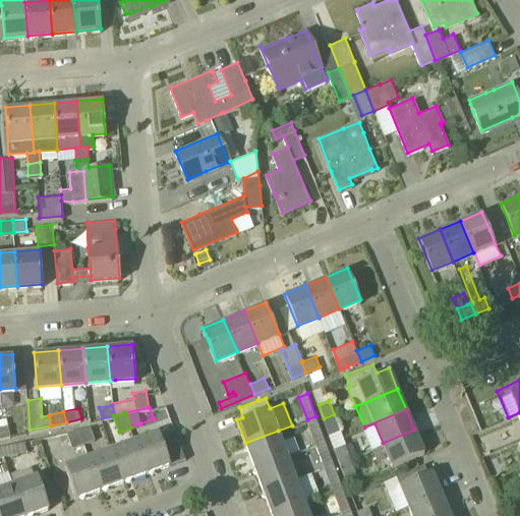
[(334,414),(324,418),(329,433),(339,428),(334,414)]
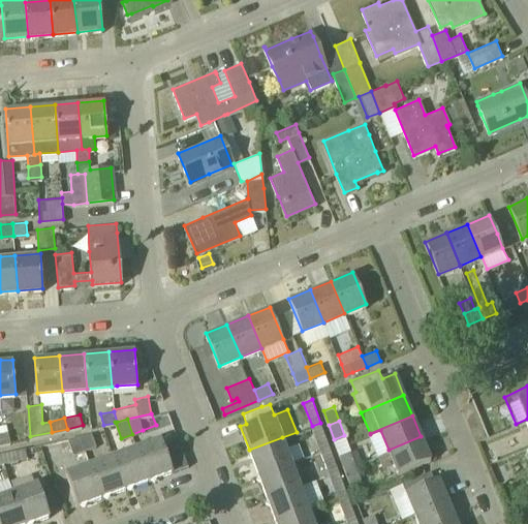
[(320,423),(312,426),(320,450),(330,447),(320,423)]
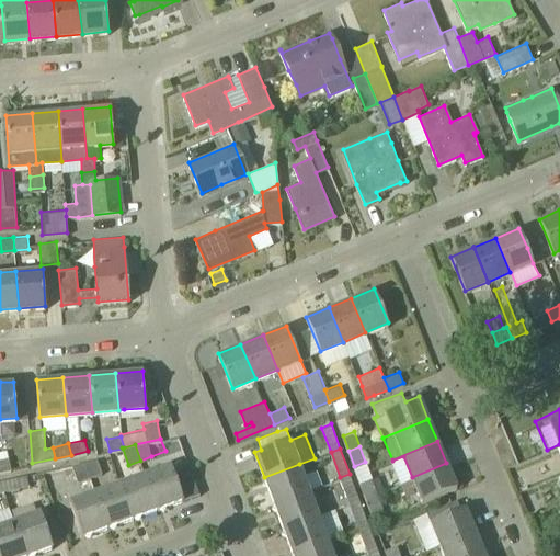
[(9,456),(0,457),(0,471),(11,468),(9,456)]
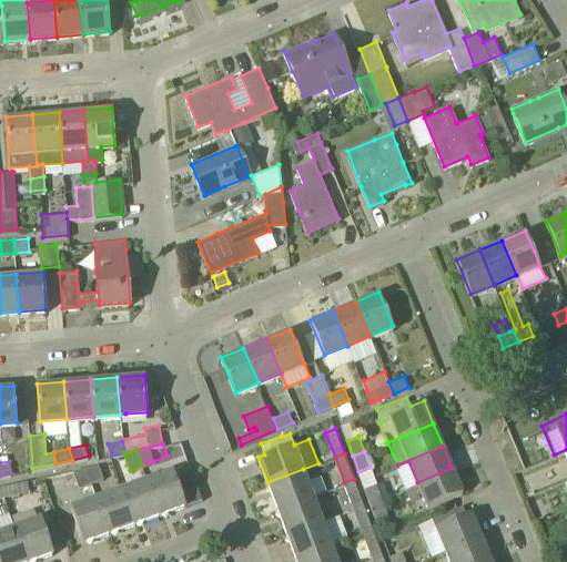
[(85,466),(91,481),(103,477),(99,462),(85,466)]
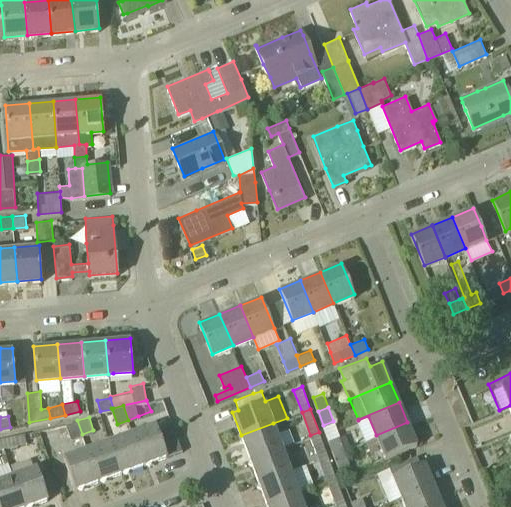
[(71,438),(82,434),(77,420),(66,423),(71,438)]
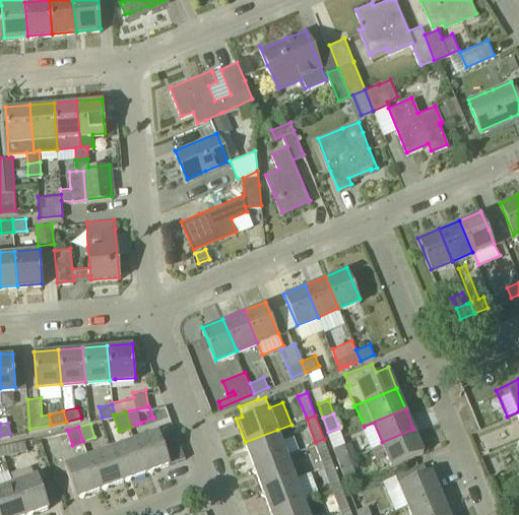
[(423,450),(413,429),(382,442),(390,463),(423,450)]
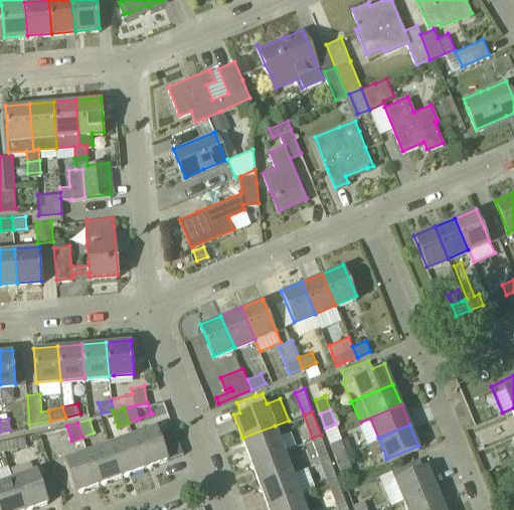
[(144,466),(168,458),(156,426),(133,434),(144,466)]
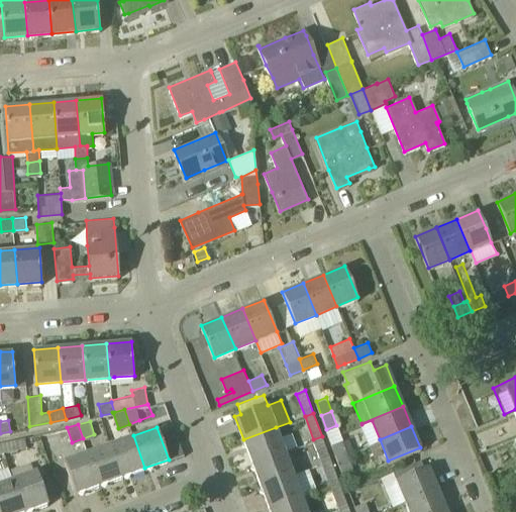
[(251,463),(284,450),(276,427),(243,439),(251,463)]
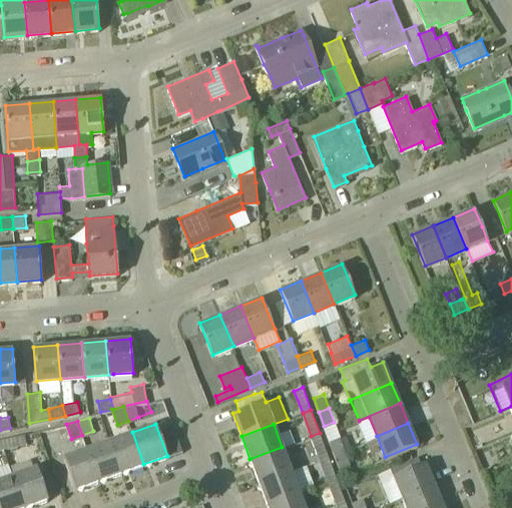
[(143,464),(132,432),(109,440),(121,472),(143,464)]
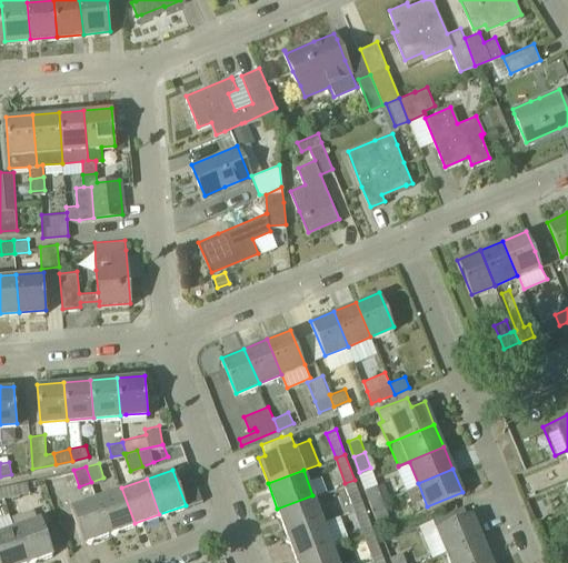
[(28,480),(1,486),(3,496),(30,491),(28,480)]
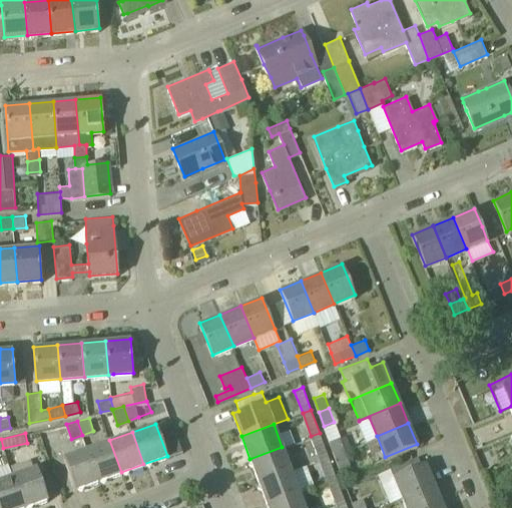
[(311,436),(319,458),(328,455),(320,433),(311,436)]
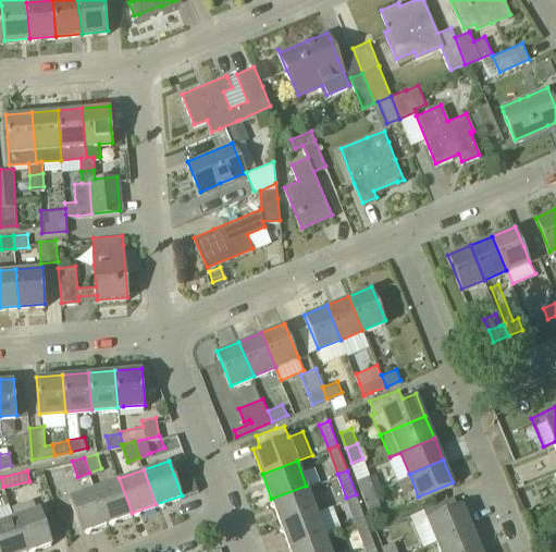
[(362,492),(374,489),(368,474),(357,478),(362,492)]
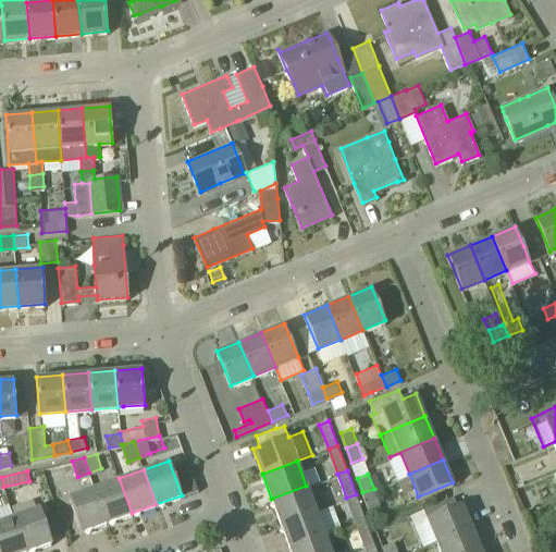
[(95,487),(90,475),(65,485),(82,531),(107,522),(95,487)]
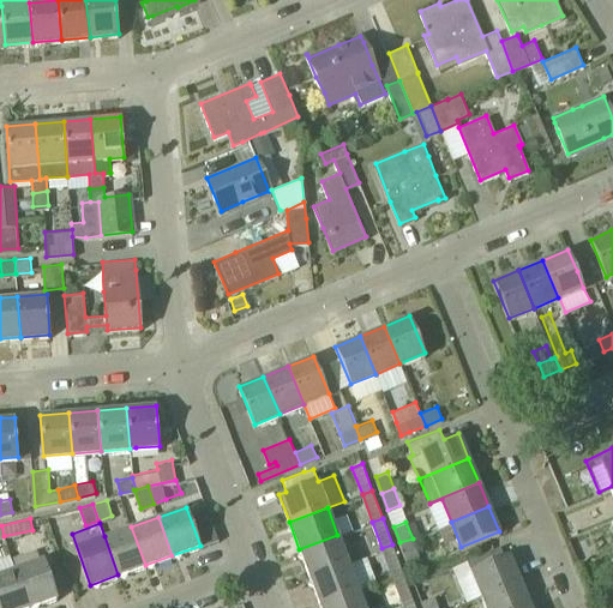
[(131,527),(104,536),(118,575),(145,565),(131,527)]
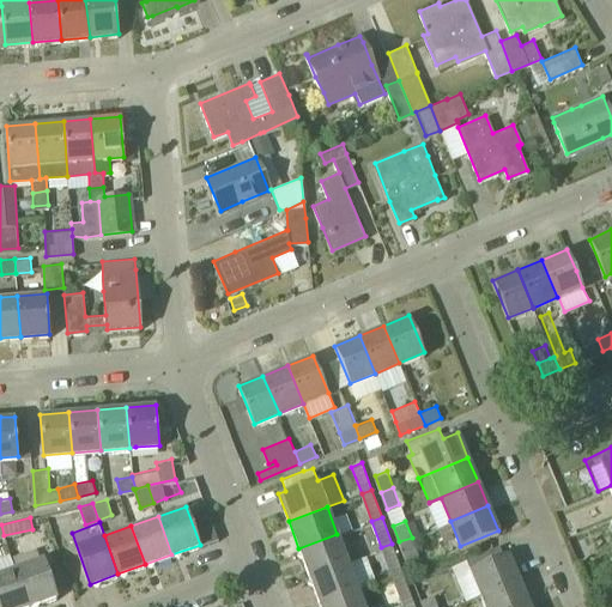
[(309,575),(347,560),(337,534),(298,548),(309,575)]
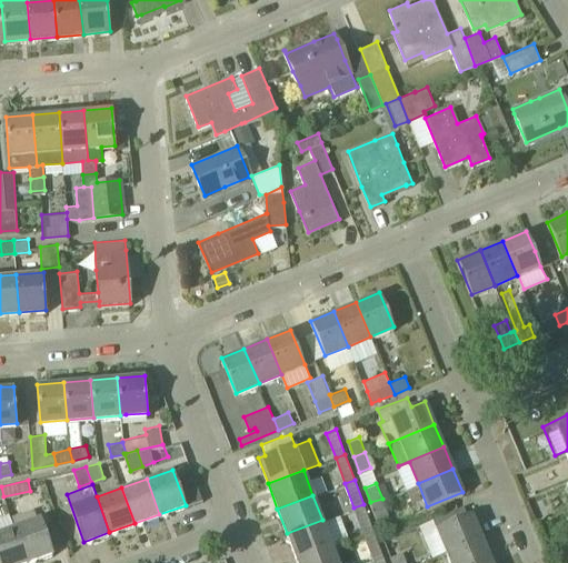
[(370,502),(376,518),(388,513),(382,499),(370,502)]
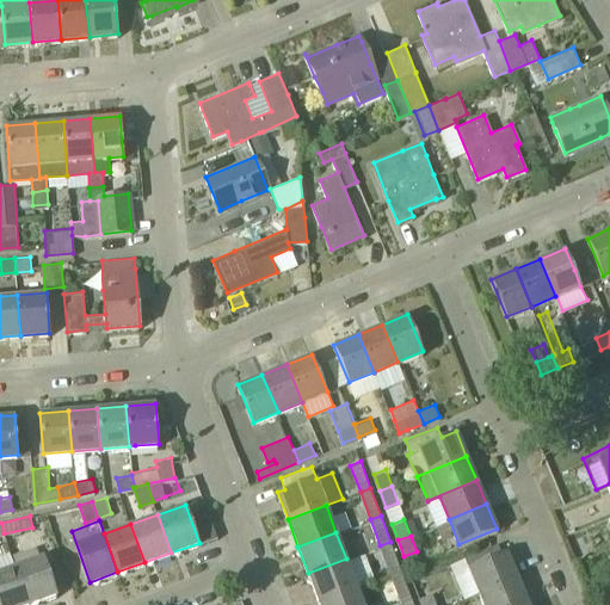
[(390,542),(380,545),(390,573),(401,569),(390,542)]
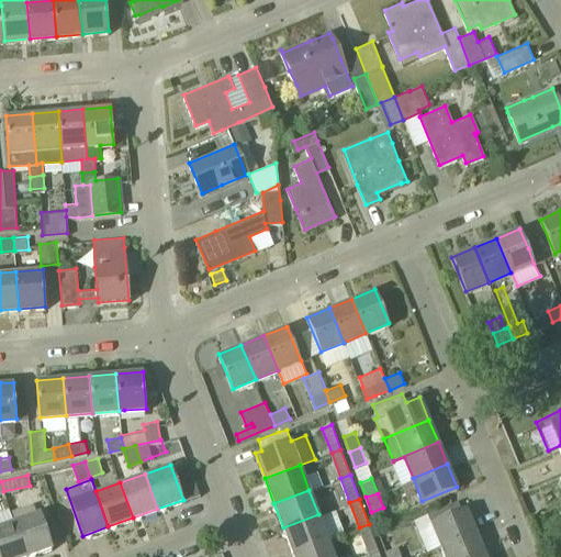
[(440,545),(474,531),(466,508),(430,522),(440,545)]
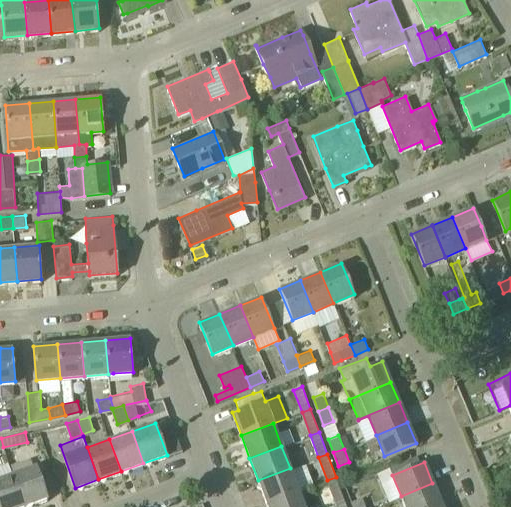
[(24,506),(48,497),(36,465),(13,473),(24,506)]
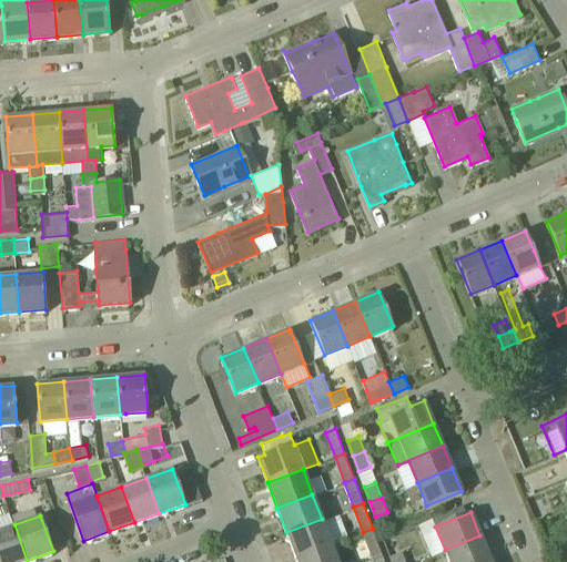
[(331,544),(322,519),(286,532),(295,558),(331,544)]
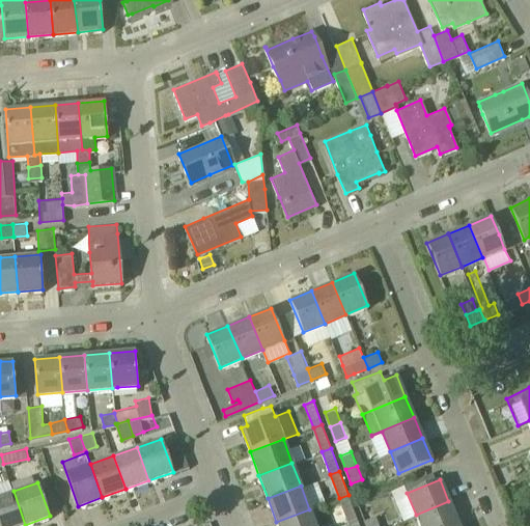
[(0,496),(0,525),(21,525),(25,525),(14,491),(0,496)]
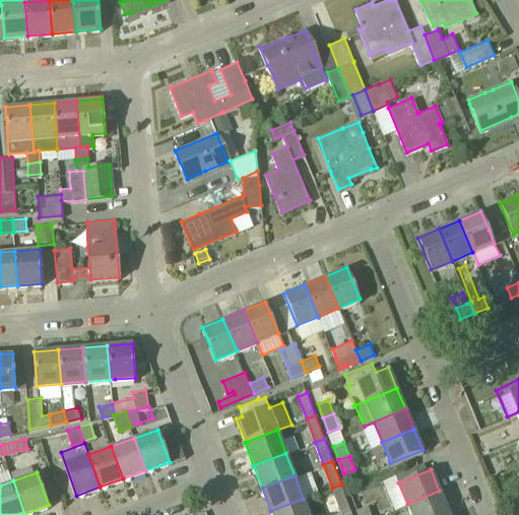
[(340,510),(349,507),(341,485),(332,488),(340,510)]
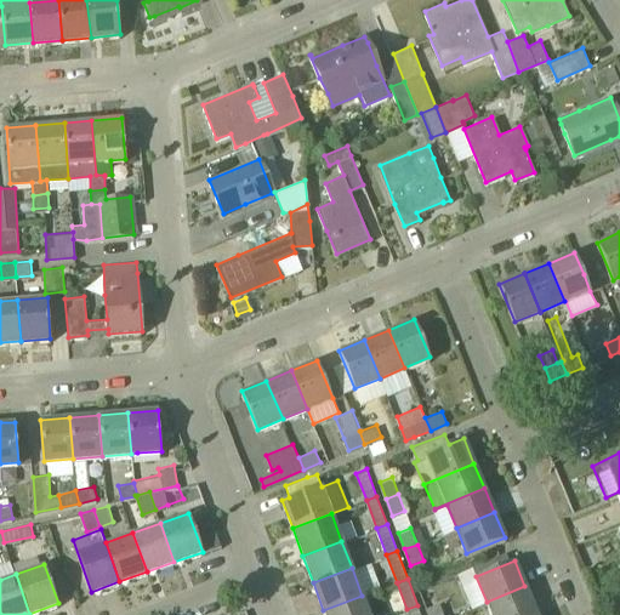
[(491,614),(522,614),(535,610),(524,586),(487,602),(491,614)]
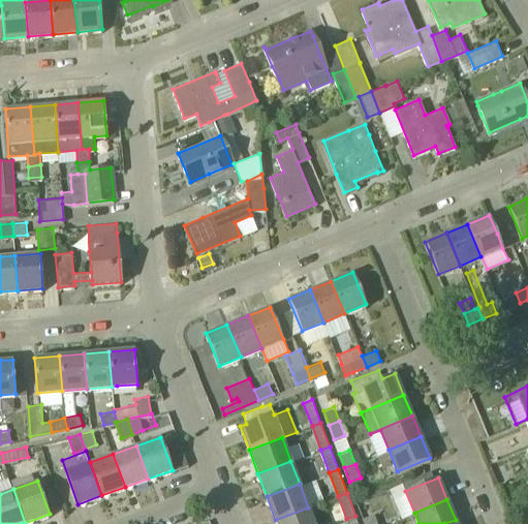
[(276,523),(314,523),(308,507),(275,520),(276,523)]
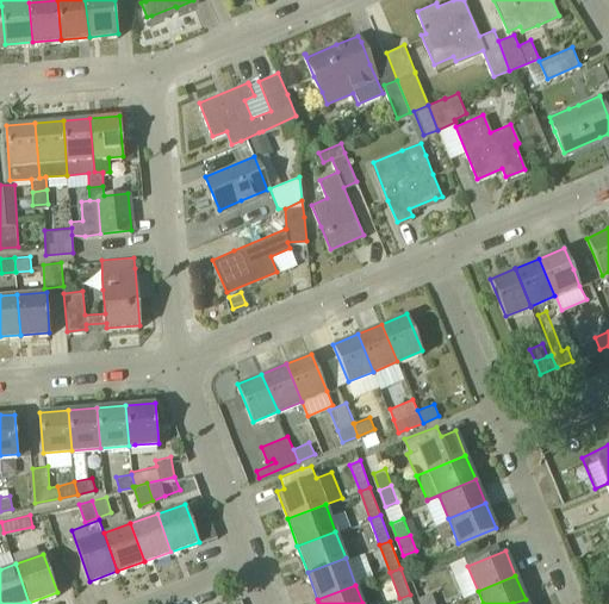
[(418,596),(421,603),(435,603),(430,591),(418,596)]
